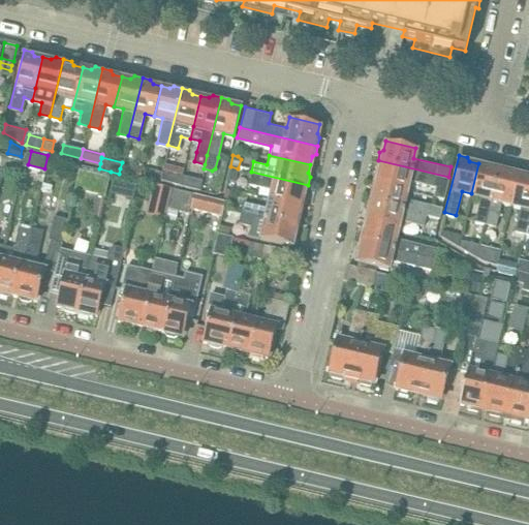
[(443,196),(448,177),(378,160),(376,168),(378,173),(376,181),(406,187),(408,179),(437,185),(435,194),(443,196)]
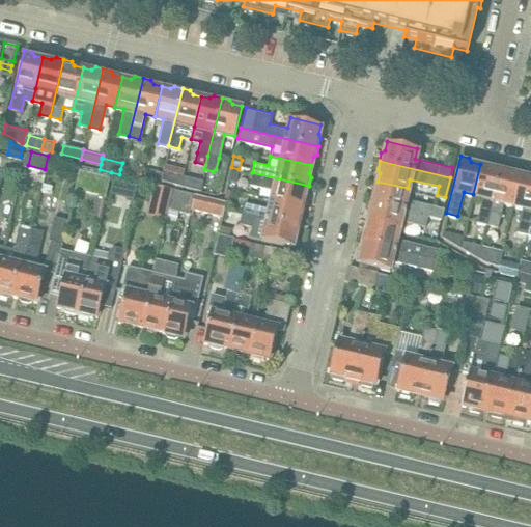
[(120,169),(119,174),(139,178),(140,173),(142,166),(122,162),(122,163),(120,169)]
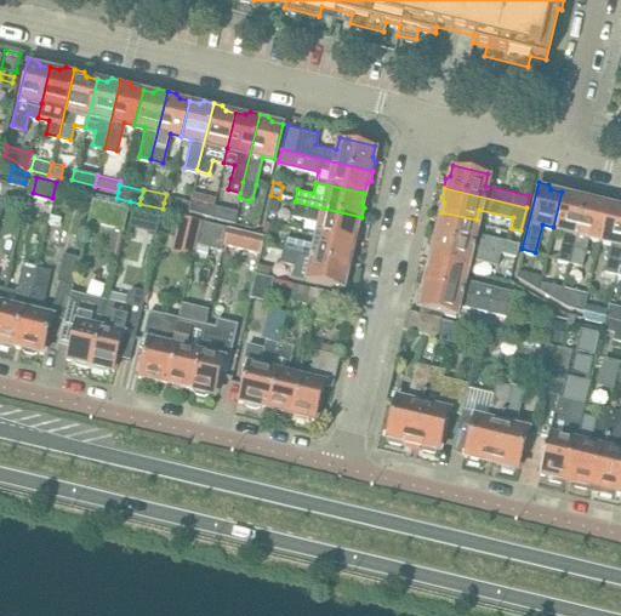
[(562,192),(553,227),(564,229),(557,257),(569,261),(586,193),(576,190),(571,194),(562,192)]
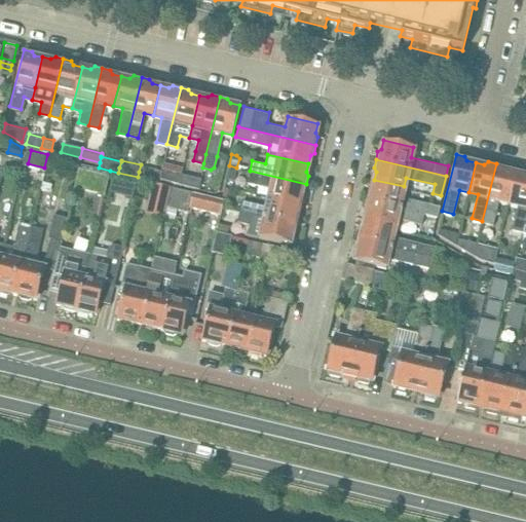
[(11,162),(9,171),(20,173),(22,165),(11,162)]
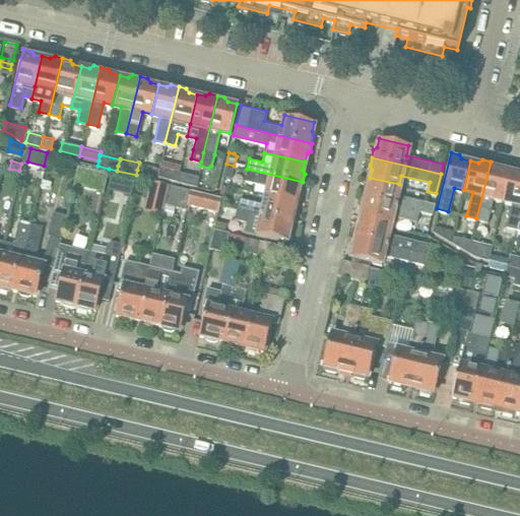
[(98,166),(79,160),(74,182),(103,189),(109,169),(98,166)]
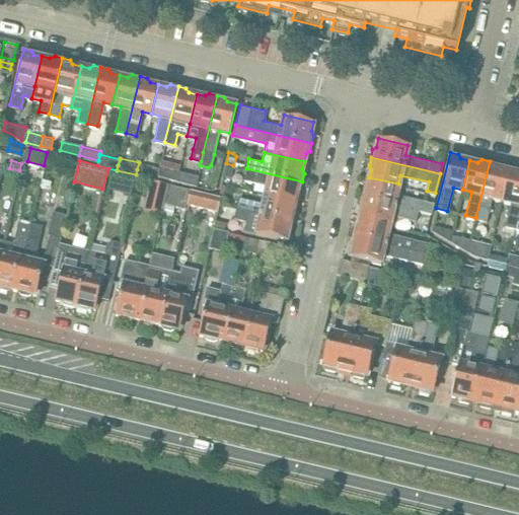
[(156,174),(158,166),(139,161),(139,162),(137,169),(156,174)]
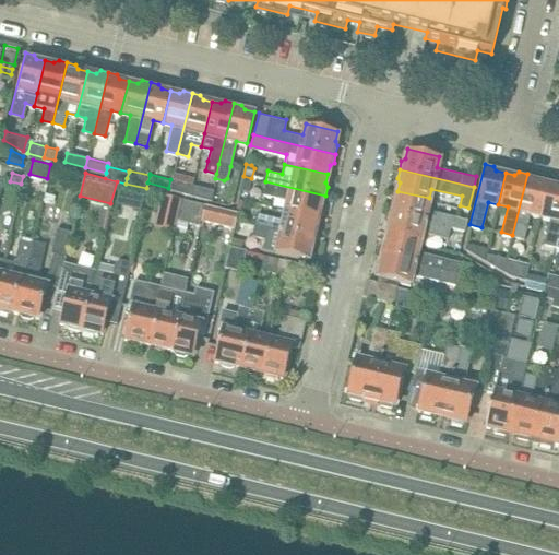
[(530,212),(539,214),(547,182),(538,180),(536,176),(527,174),(512,235),(524,237),(530,212)]
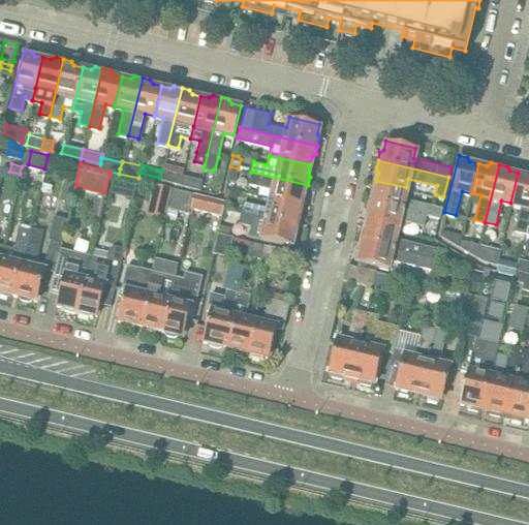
[(230,166),(227,177),(236,179),(238,168),(230,166)]
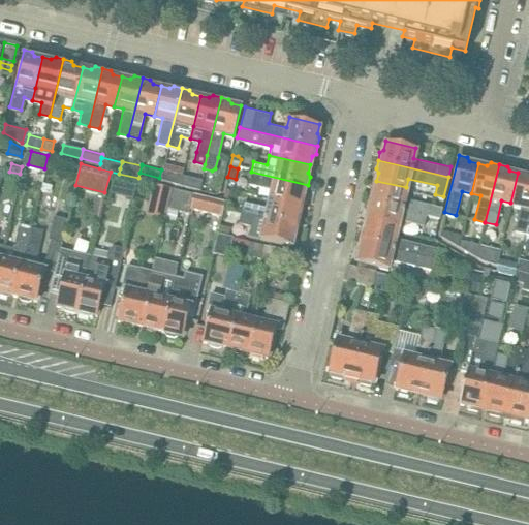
[(159,178),(180,183),(182,174),(163,168),(162,171),(161,170),(159,178)]
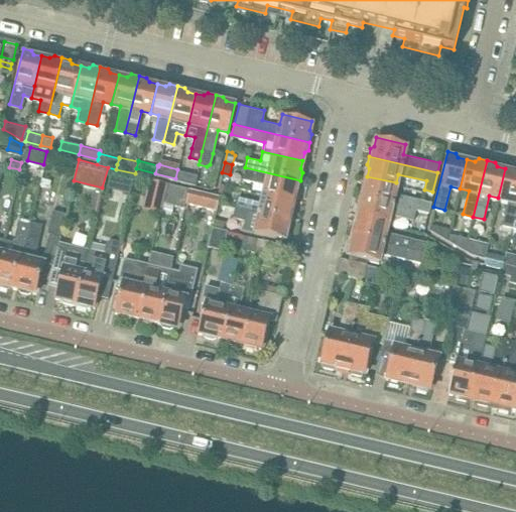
[(266,183),(264,192),(293,199),(295,190),(299,188),(300,180),(245,167),(242,177),(266,183)]
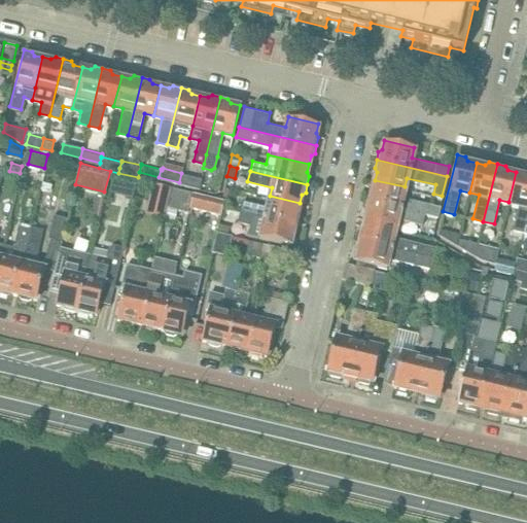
[(516,172),(508,202),(518,204),(513,229),(523,231),(526,213),(526,172),(524,174),(516,172)]
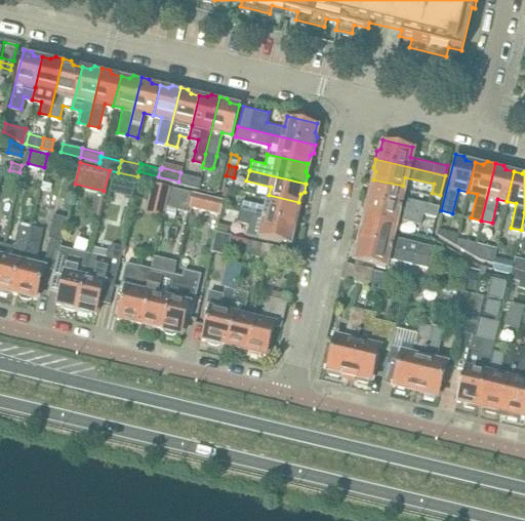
[(201,177),(180,172),(178,182),(199,187),(201,177)]
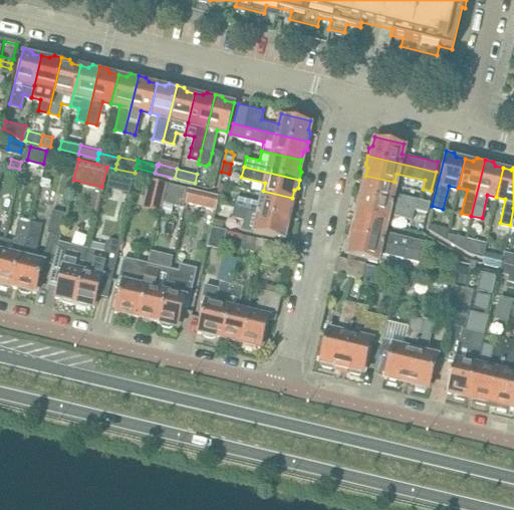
[(134,183),(136,175),(123,172),(121,180),(134,183)]
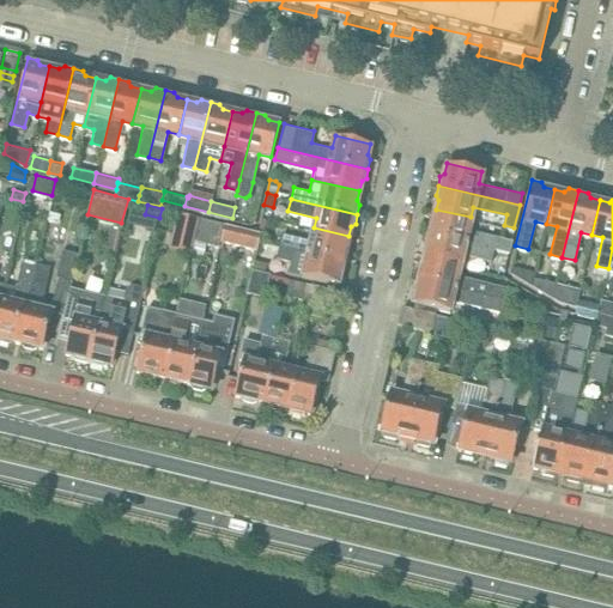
[(60,212),(49,210),(47,218),(58,220),(60,212)]
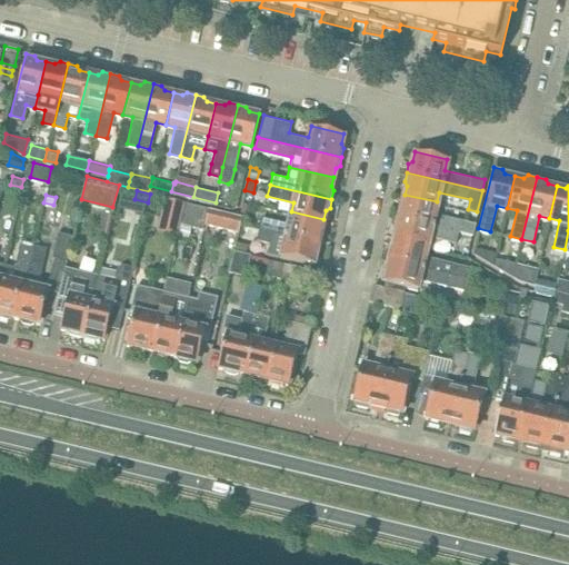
[(398,206),(397,215),(458,229),(471,233),(475,221),(435,211),(437,201),(405,195),(402,204),(398,206)]
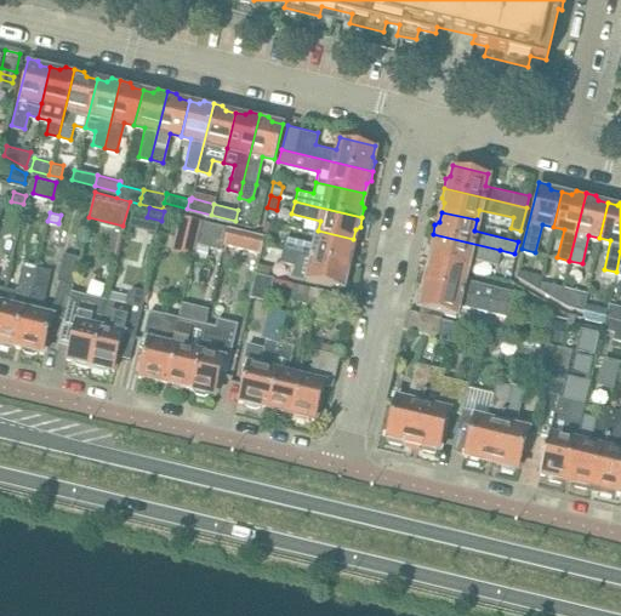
[(273,221),(265,218),(262,231),(271,233),(273,221)]
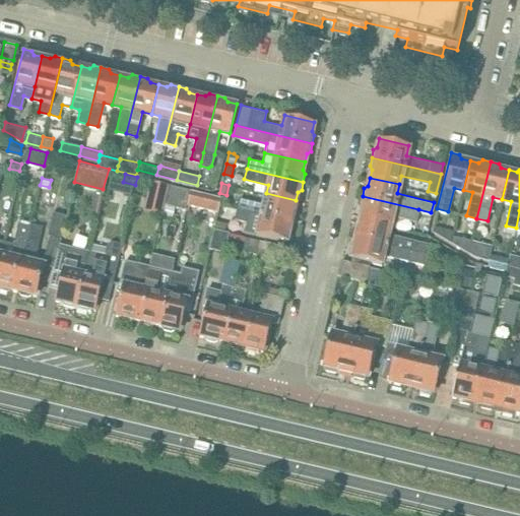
[(185,208),(186,202),(190,189),(170,184),(165,202),(185,208)]
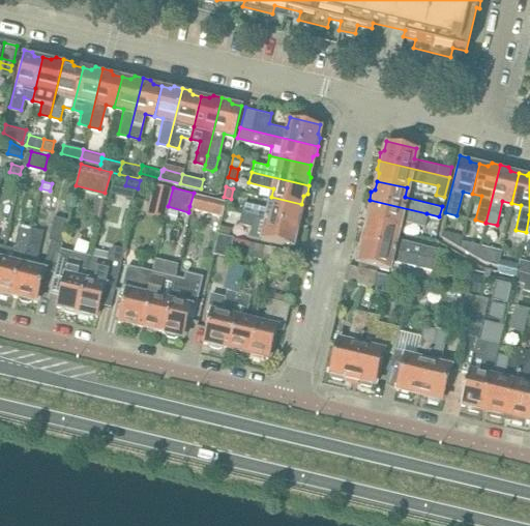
[(225,200),(194,193),(189,206),(221,213),(225,200)]
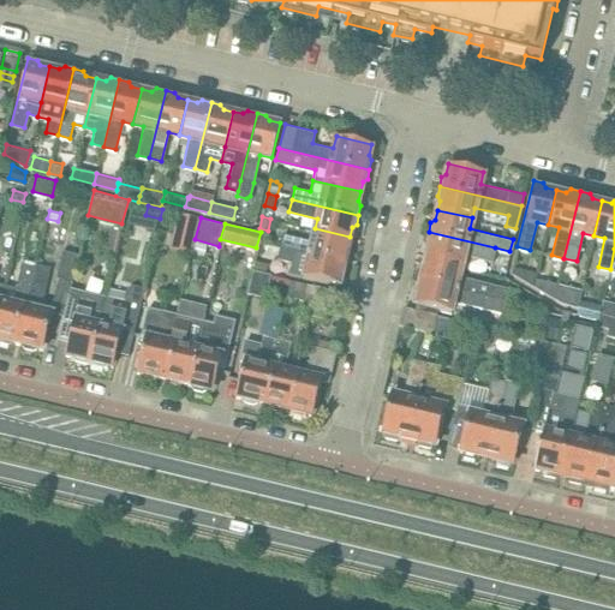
[(284,233),(281,245),(347,262),(350,252),(347,247),(350,237),(315,228),(312,239),(284,233)]
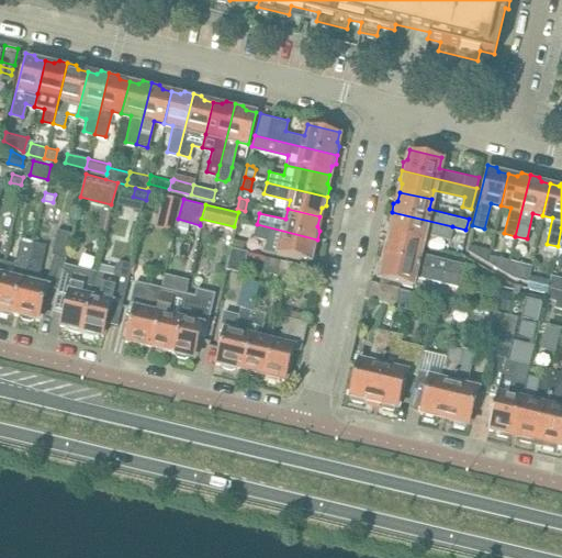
[(392,225),(390,234),(422,242),(424,232),(450,238),(452,226),(392,212),(390,221),(392,225)]
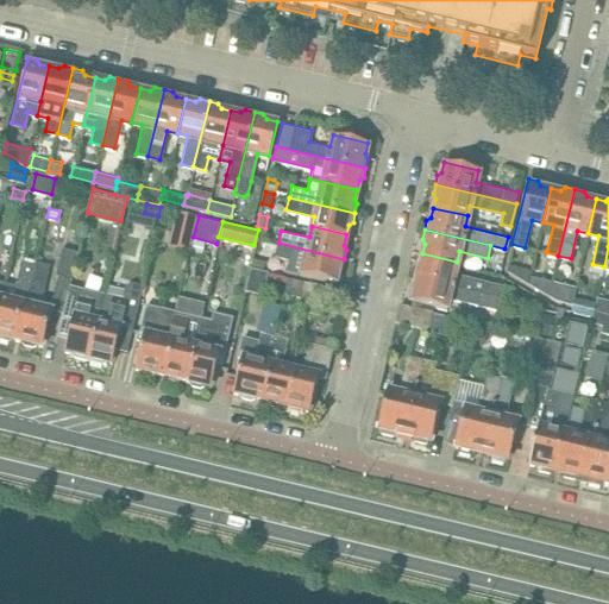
[(278,243),(275,256),(289,258),(287,269),(336,281),(338,271),(343,268),(344,259),(278,243)]
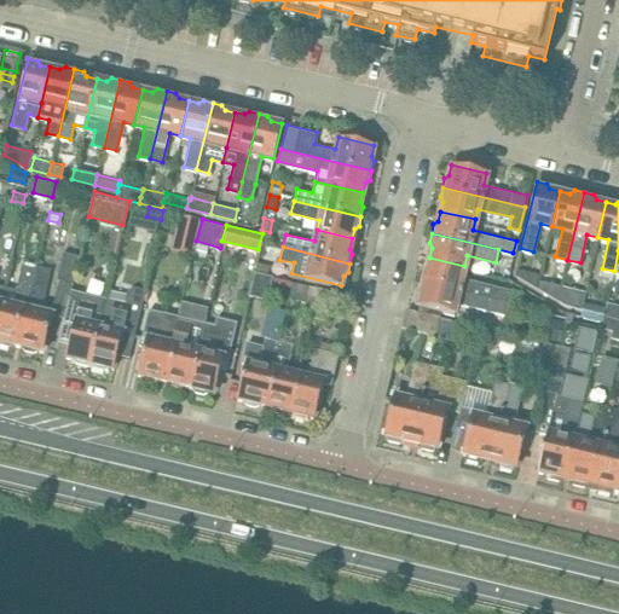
[(63,317),(69,294),(70,288),(79,254),(62,250),(56,278),(59,279),(51,313),(40,311),(51,267),(36,264),(36,267),(27,307),(23,307),(15,342),(22,345),(24,348),(33,349),(36,348),(44,349),(52,313),(63,317)]
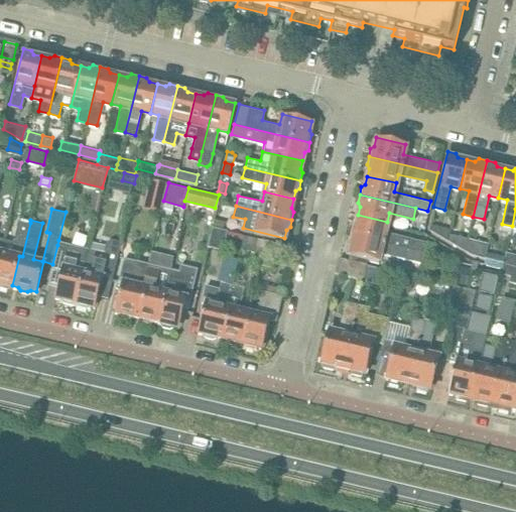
[(387,222),(358,215),(356,223),(352,226),(350,233),(424,250),(427,240),(385,231),(387,222)]
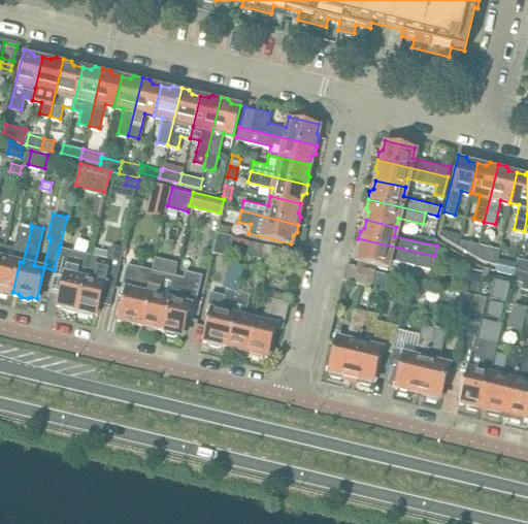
[(219,222),(217,231),(228,233),(230,225),(219,222)]
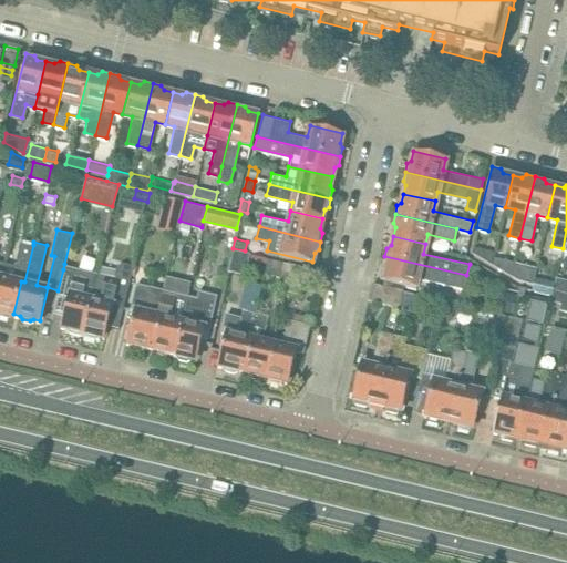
[(2,262),(0,268),(0,313),(7,315),(11,314),(13,314),(21,282),(24,282),(33,245),(20,242),(14,264),(2,262)]
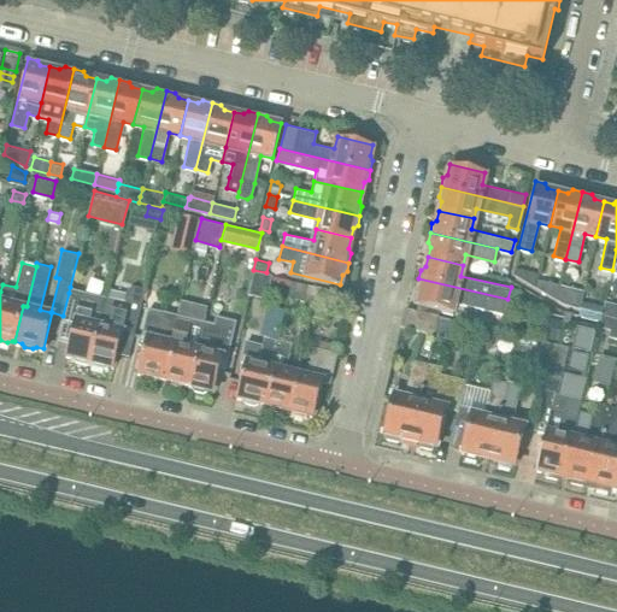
[(538,270),(515,265),(515,272),(535,284),(538,274),(538,270)]
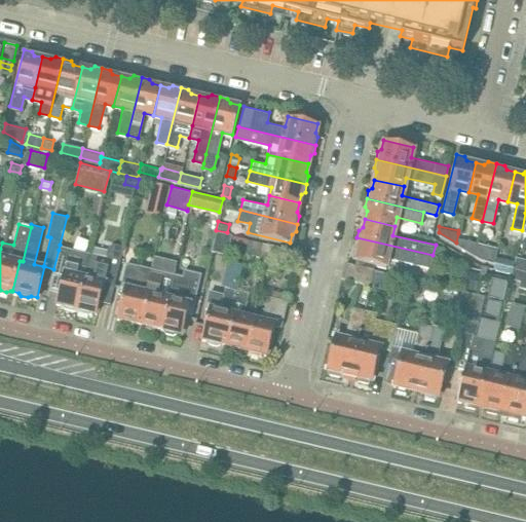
[(226,254),(231,234),(231,233),(227,232),(216,230),(211,250),(226,254)]
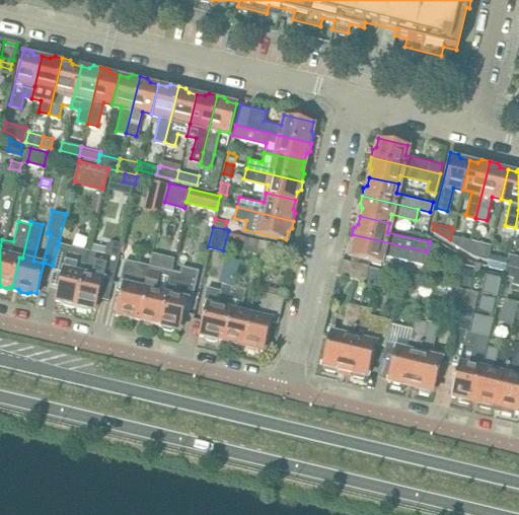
[(471,237),(471,235),(452,230),(450,239),(468,250),(471,237)]
